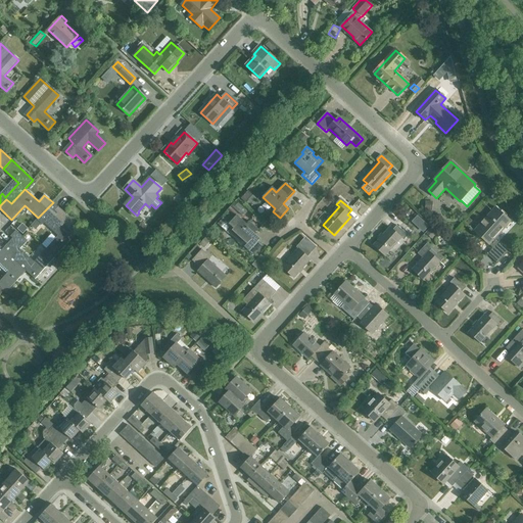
[(247,211),(238,203),(234,208),(243,217),(247,211)]
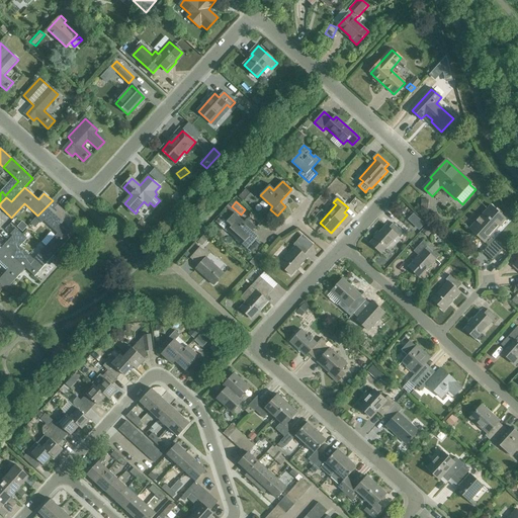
[(58,235),(47,247),(56,255),(75,233),(68,227),(74,221),(58,205),(53,210),(48,205),(47,206),(37,216),(36,218),(42,224),(46,221),(59,233),(58,235)]
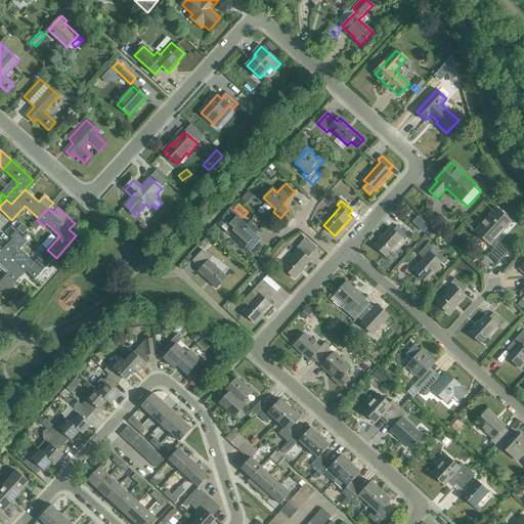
[(489,255),(498,263),(509,253),(494,239),(511,221),(496,208),(475,231),(494,250),(489,255)]
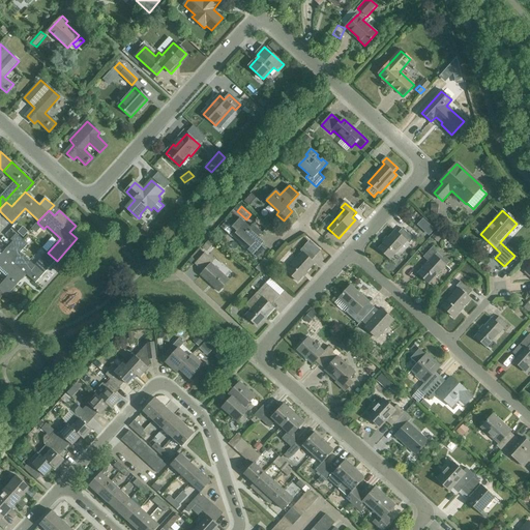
[(233,237),(245,248),(258,260),(266,249),(256,240),(262,233),(253,225),(249,229),(239,219),(232,228),(237,232),(233,237)]
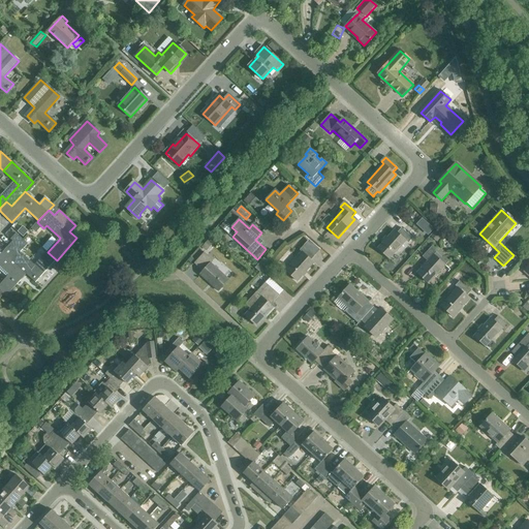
[(20,230),(25,238),(31,232),(26,226),(20,230)]
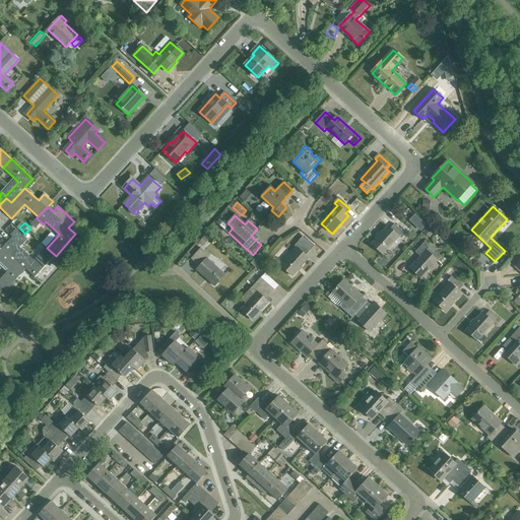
[(401,239),(405,234),(395,224),(390,229),(388,226),(381,235),(379,233),(376,237),(377,239),(372,245),(382,254),(399,237),(401,239)]
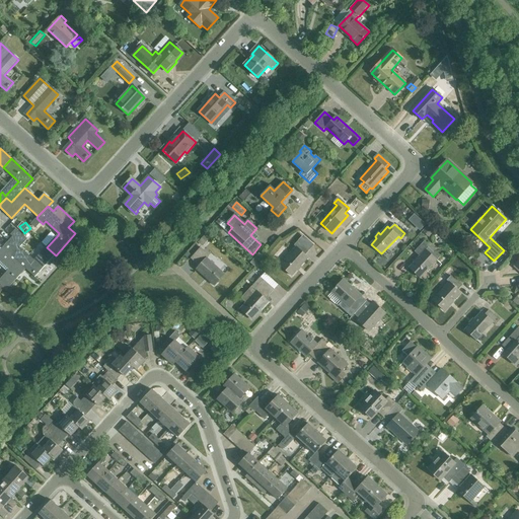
[(14,237),(8,243),(17,250),(12,256),(26,270),(35,278),(56,255),(47,247),(35,260),(34,262),(20,249),(23,246),(14,237)]
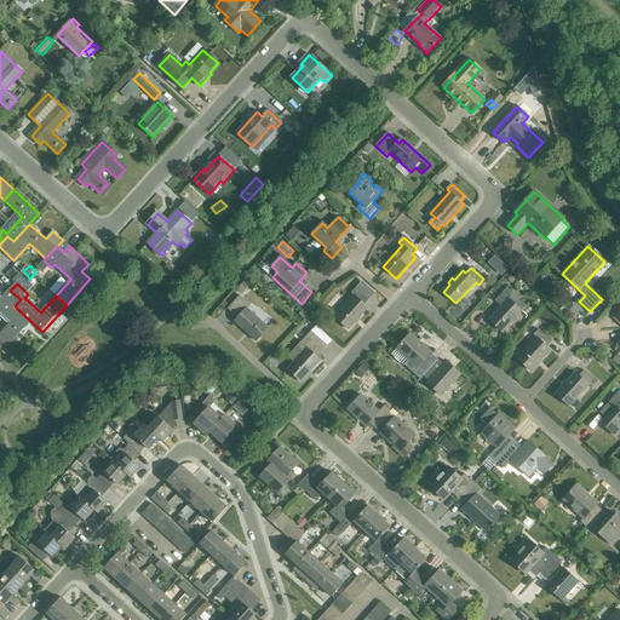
[(518,303),(511,297),(514,294),(506,288),(495,302),(500,306),(488,321),(503,333),(522,311),(527,306),(521,302),(518,303)]
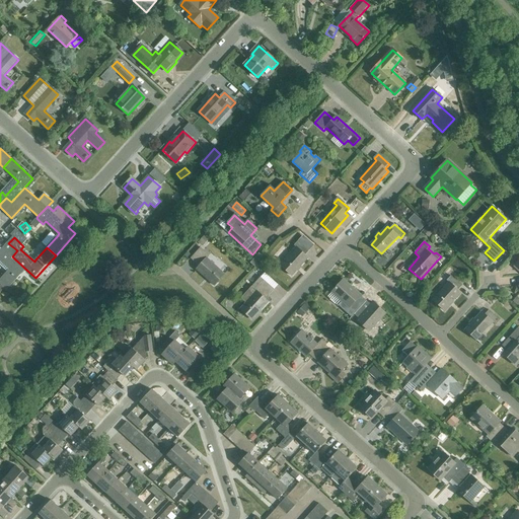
[(305,255),(309,251),(299,242),(295,246),(297,248),(281,266),(293,276),(308,258),(305,255)]
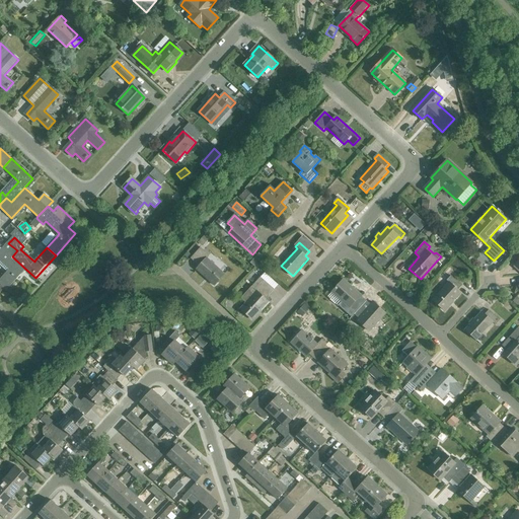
[(17,250),(8,243),(0,251),(0,257),(11,269),(0,280),(0,285),(0,291),(1,292),(4,289),(7,291),(26,270),(12,256),(17,250)]
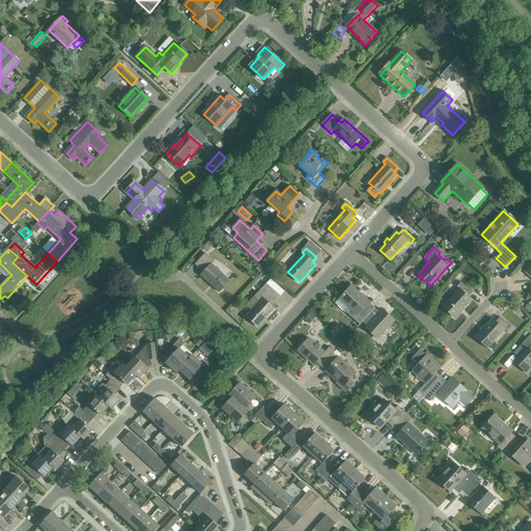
[(201,276),(220,292),(230,281),(212,266),(215,262),(205,254),(195,264),(204,273),(201,276)]
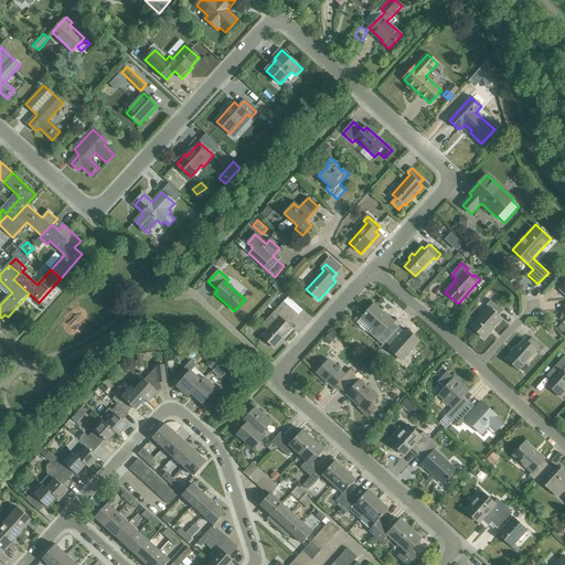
[(499,316),(503,311),(491,300),(487,305),(489,308),(471,327),(483,338),(501,319),(499,316)]
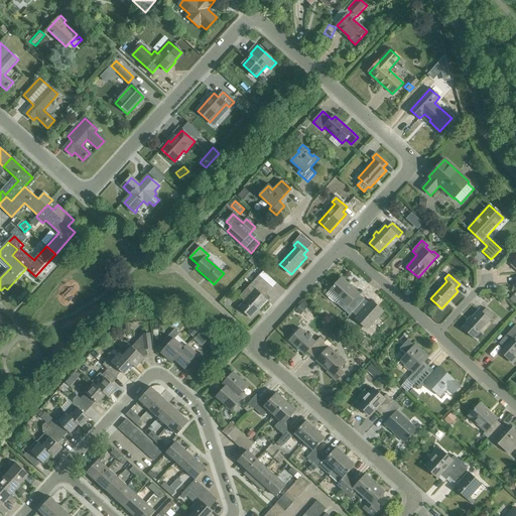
[(352,312),(364,299),(358,293),(359,293),(341,277),(330,290),(331,290),(327,295),(336,303),(337,303),(350,315),(352,312)]
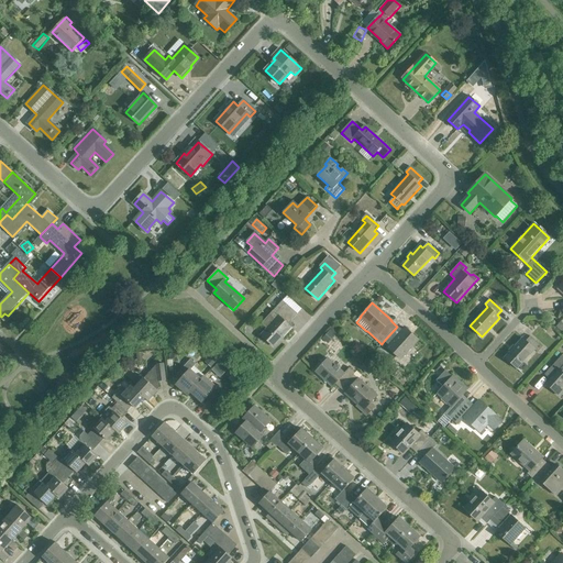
[(262,337),(269,343),(274,348),(279,342),(280,342),(279,341),(291,329),(288,326),(298,316),(286,305),(277,315),(274,311),(262,324),(267,330),(262,337)]
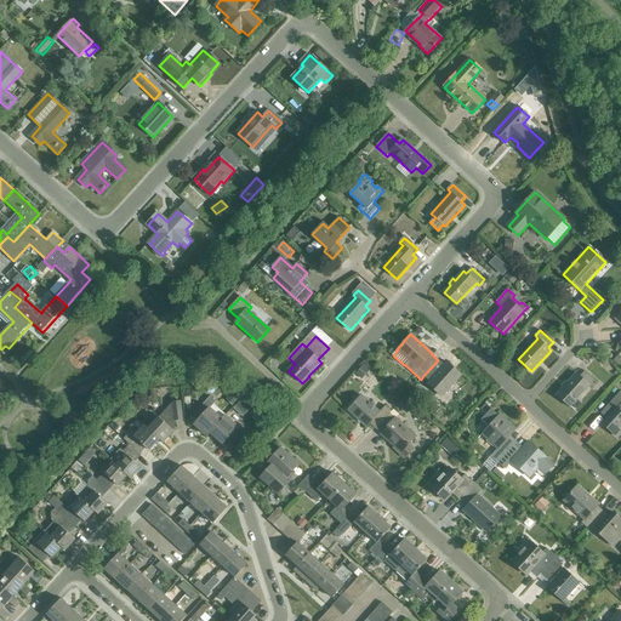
[(438,360),(423,376),(429,381),(427,383),(442,396),(461,375),(446,362),(444,365),(438,360)]
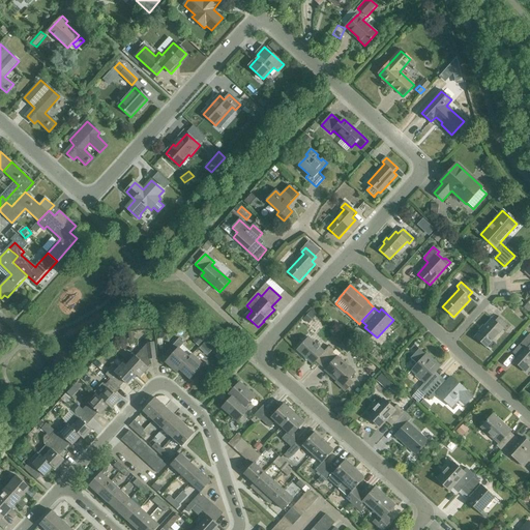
[(493,319),(488,323),(484,327),(483,326),(480,330),(480,331),(475,337),(487,348),(503,329),(506,331),(510,327),(499,317),(495,321),(493,319)]
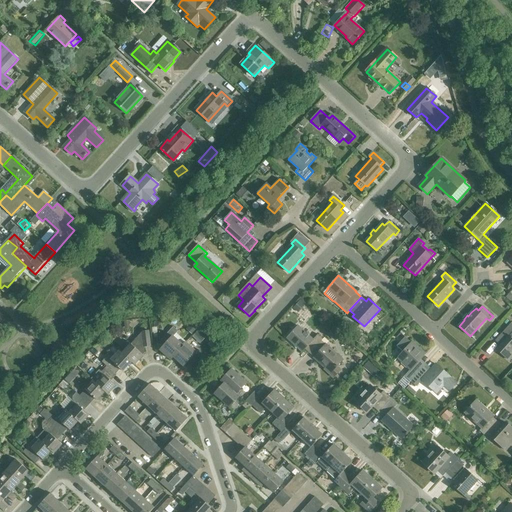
[(511,323),(498,338),(503,343),(497,350),(509,361),(511,357),(511,323)]
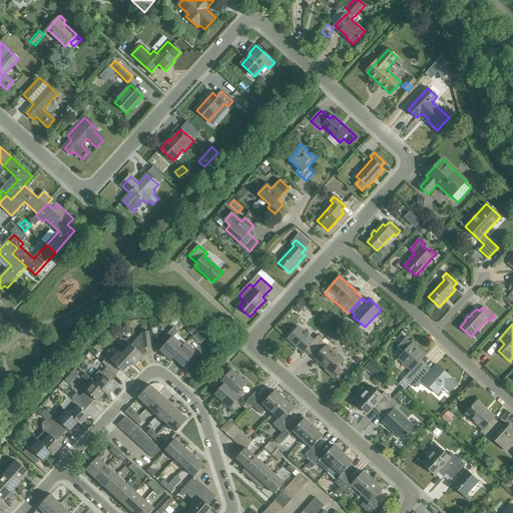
[(310,355),(311,354),(322,342),(324,340),(319,335),(314,341),(299,327),(288,339),(304,353),(306,351),(310,355)]
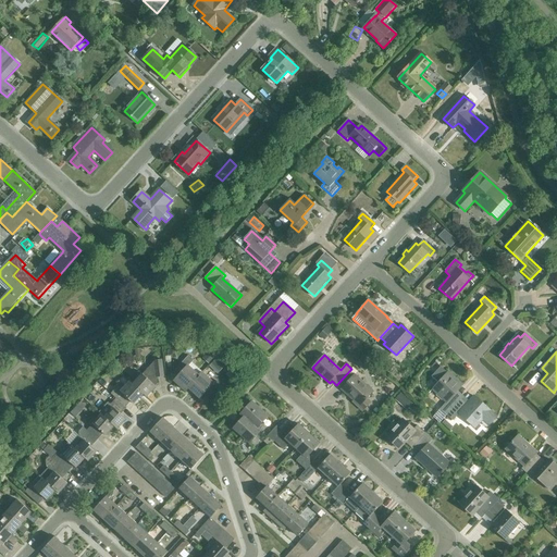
[(186,392),(188,388),(199,375),(188,366),(194,360),(188,356),(175,370),(180,374),(174,381),(186,392)]
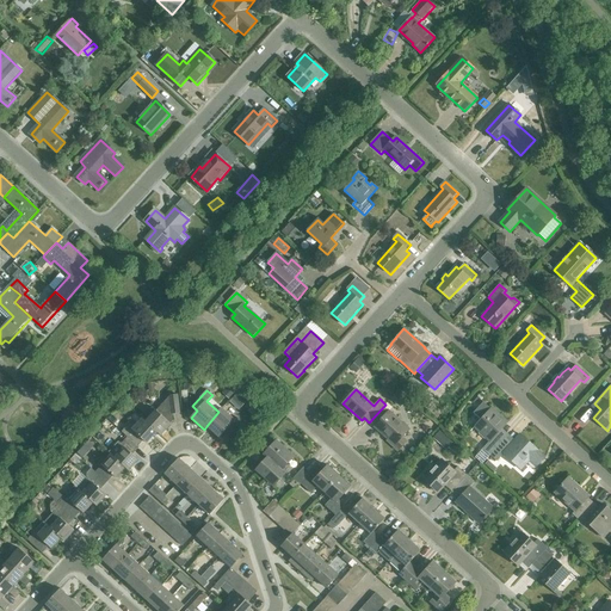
[(392,399),(400,408),(407,400),(399,392),(392,399)]
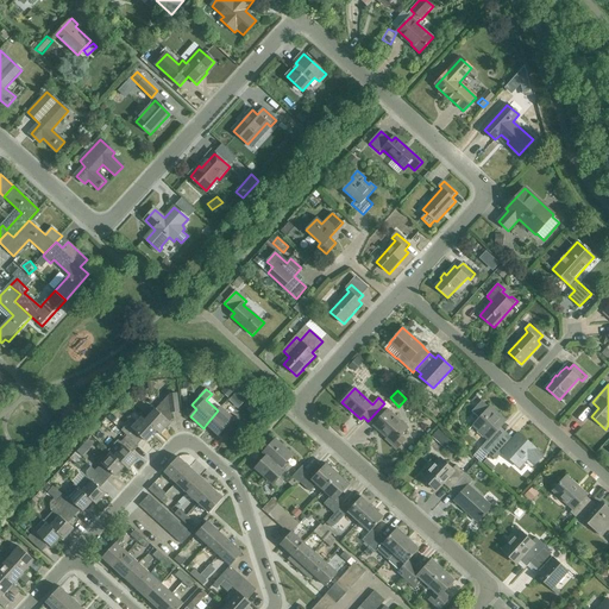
[(152,406),(142,418),(157,431),(161,434),(171,422),(170,422),(173,420),(171,413),(179,412),(176,393),(169,394),(169,395),(156,409),(152,406)]
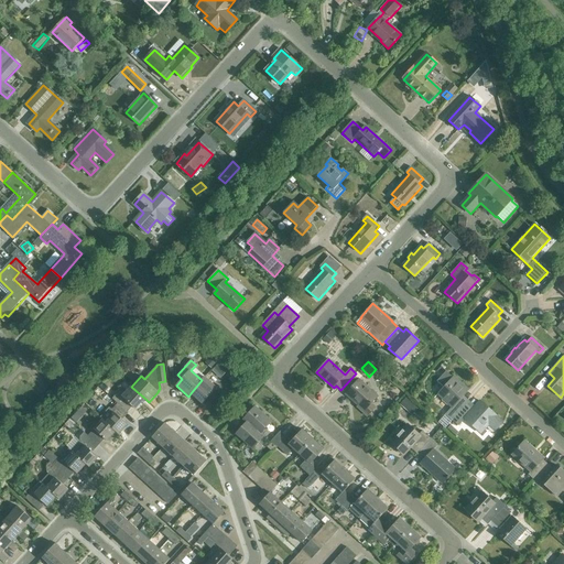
[(446,371),(437,381),(444,388),(438,394),(443,399),(442,400),(447,405),(448,404),(452,408),(446,414),(453,420),(467,404),(461,399),(468,391),(454,377),(453,378),(446,371)]
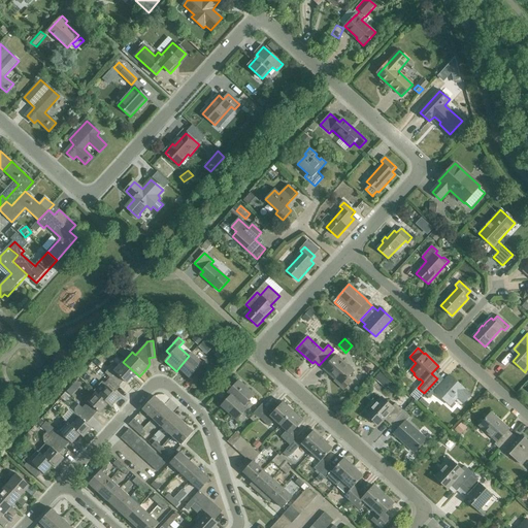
[(331,352),(320,364),(325,368),(324,369),(331,375),(333,373),(337,377),(334,381),(344,390),(352,383),(348,378),(354,371),(336,356),(331,352)]
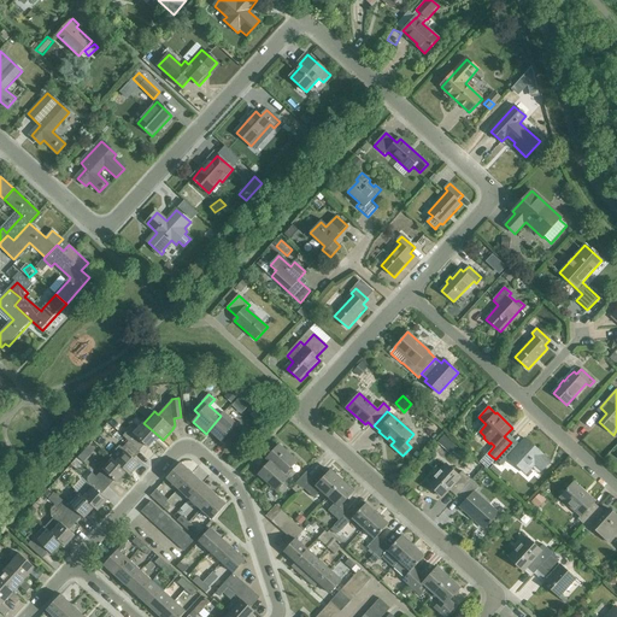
[(597,412),(588,423),(593,427),(601,416),(597,412)]
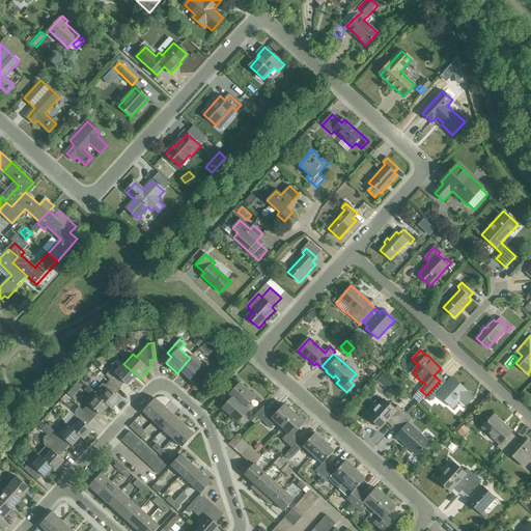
[(190,358),(179,370),(191,380),(193,376),(198,381),(211,367),(205,363),(203,365),(192,356),(190,358)]
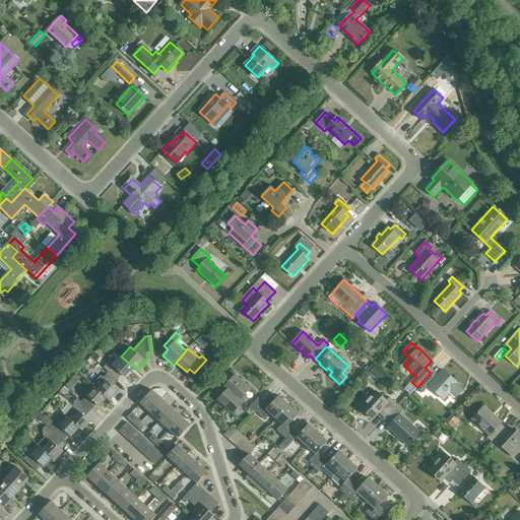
[(109,372),(118,381),(123,375),(125,377),(134,368),(121,356),(116,363),(114,361),(109,361),(104,367),(109,372)]
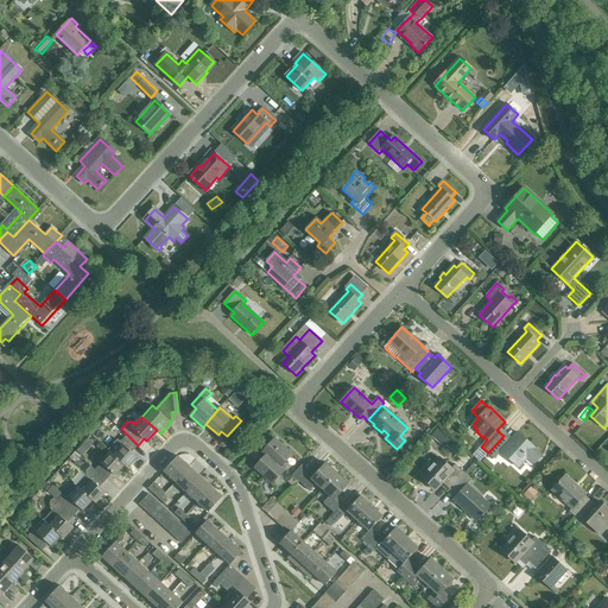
[(434,437),(450,445),(455,437),(439,429),(434,437)]
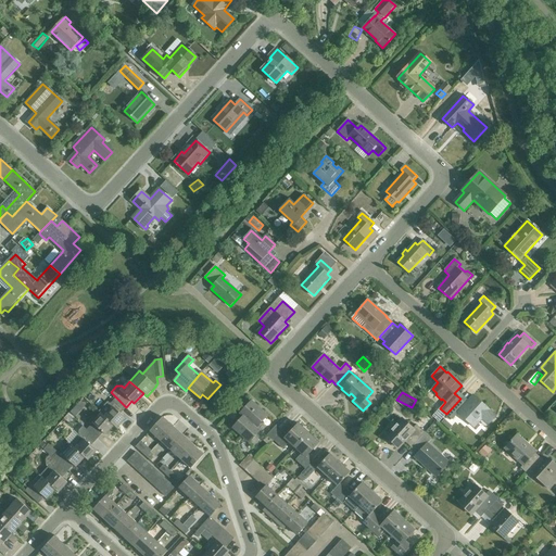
[(460,399),(446,414),(452,419),(458,413),(475,427),(481,419),(488,426),(496,417),(474,395),(466,404),(460,399)]
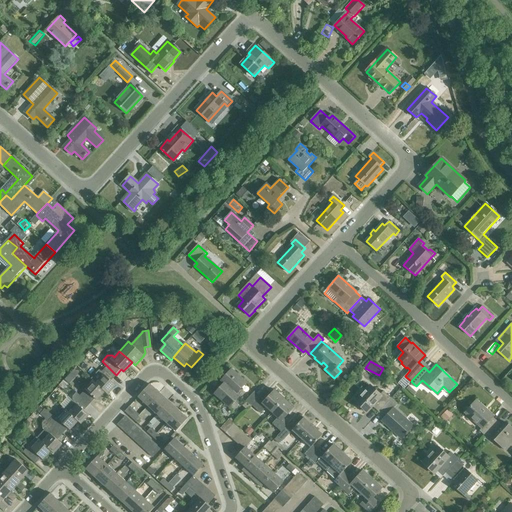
[(92,379),(93,381),(105,392),(108,394),(116,386),(110,380),(116,375),(107,366),(101,372),(100,371),(92,379)]
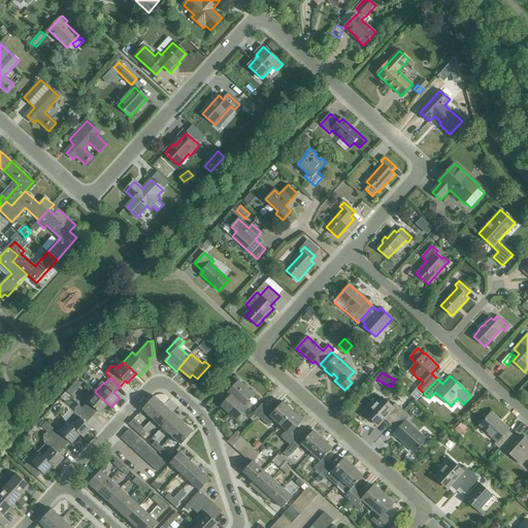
[(228,392),(231,395),(243,406),(254,395),(238,381),(228,392)]
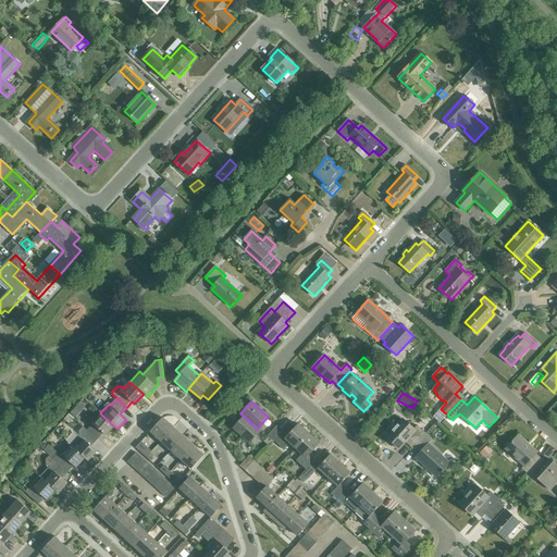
[(95,422),(87,431),(96,440),(102,434),(106,436),(114,426),(101,415),(100,412),(98,411),(90,419),(95,422)]
